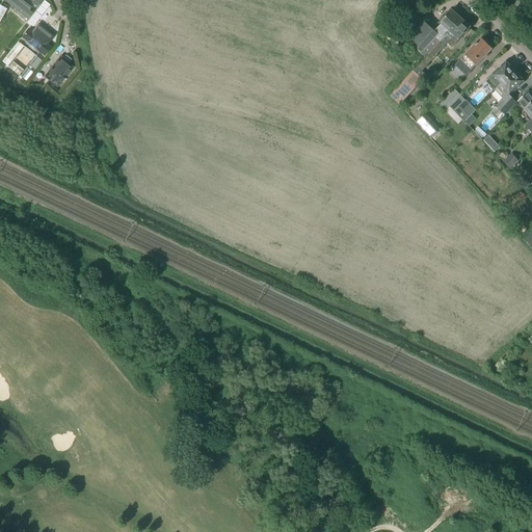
[(21,0),(17,0),(17,1),(16,0),(2,0),(27,20),(32,14),(29,10),(31,8),(21,0)]
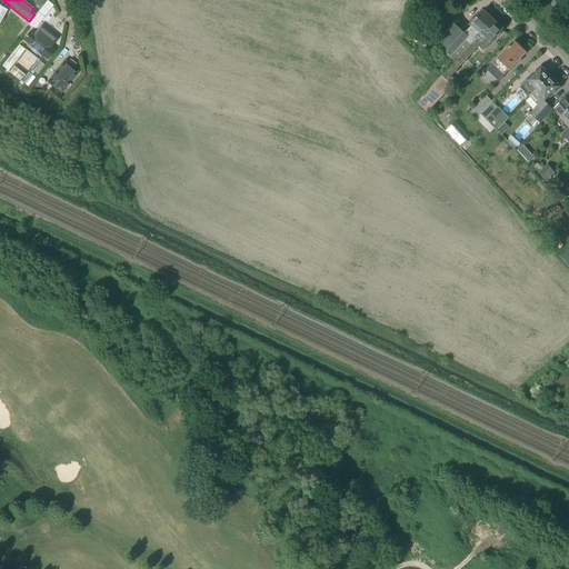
[(450,57),(455,62),(460,57),(492,20),(489,17),(490,16),(485,11),(485,12),(483,11),(476,19),(475,19),(471,22),(472,23),(471,25),(472,26),(468,30),(470,32),(466,36),(448,20),(430,39),(440,48),(443,46),(452,55),(450,57)]
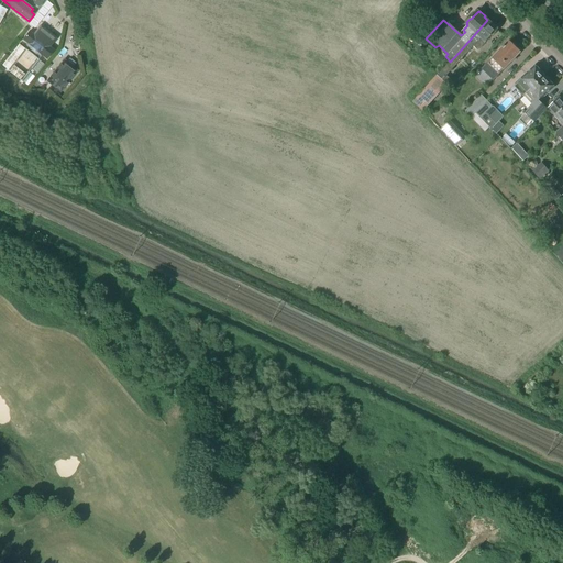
[(487,20),(455,56),(460,61),(471,48),(475,44),(479,48),(485,42),(497,30),(496,29),(497,28),(493,23),(492,24),(487,20)]
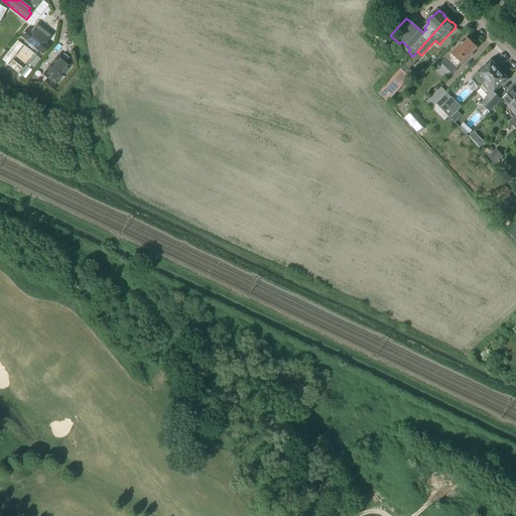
[(19,37),(43,57),(50,47),(46,44),(52,36),(36,24),(31,31),(27,28),(19,37)]
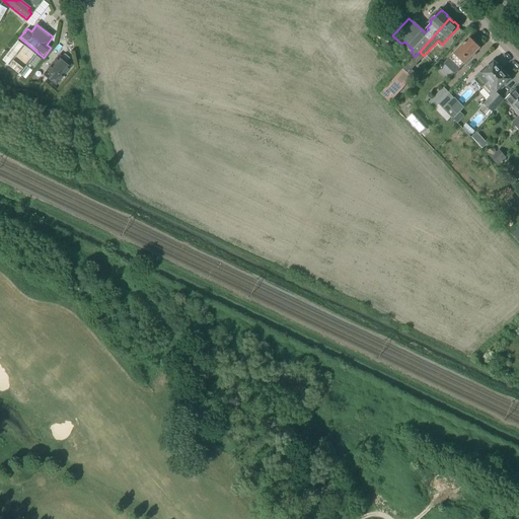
[(456,72),(479,48),(469,38),(465,43),(464,42),(463,44),(444,64),(453,72),(454,71),(456,72)]
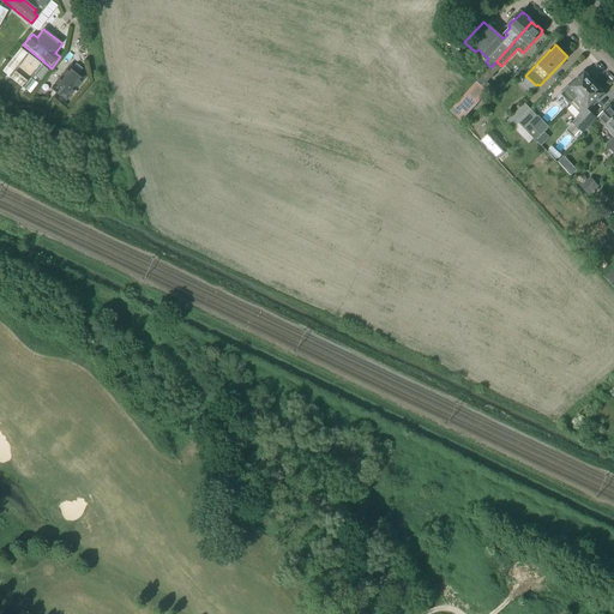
[(8,76),(29,53),(22,47),(2,71),(8,76)]
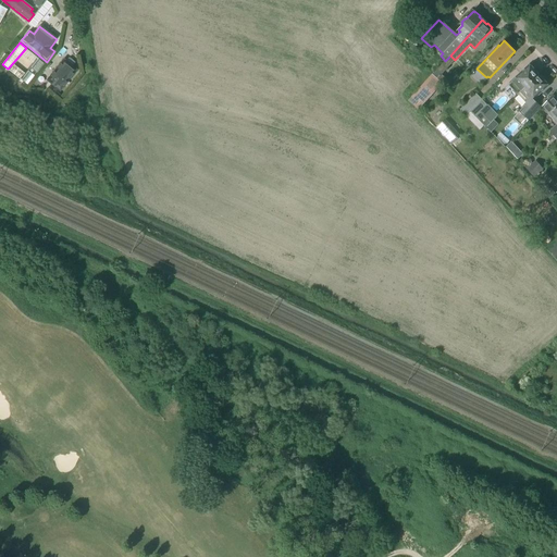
[(37,72),(45,62),(26,48),(14,63),(25,72),(29,66),(37,72)]
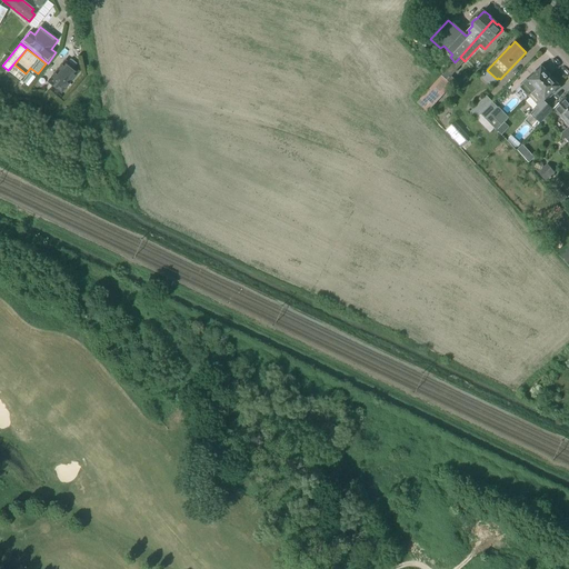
[(47,81),(60,91),(77,71),(63,61),(47,81)]
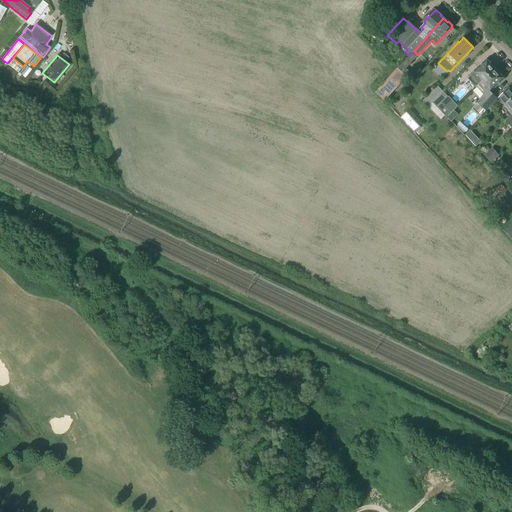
[(8,65),(19,72),(23,67),(12,59),(8,65)]
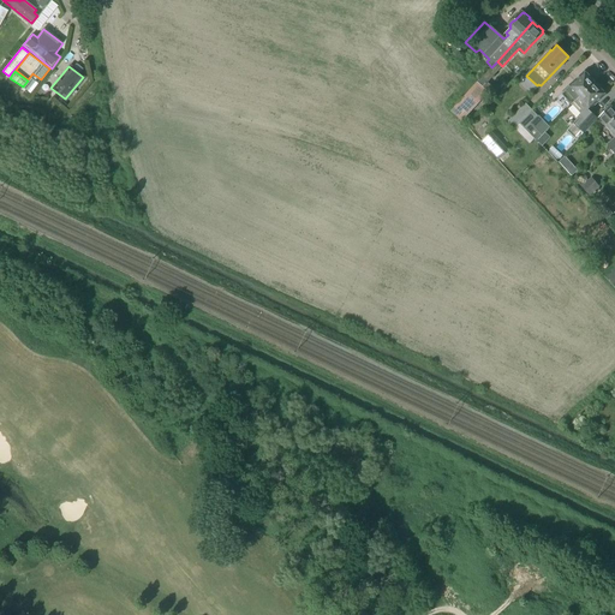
[(580,97),(595,83),(593,82),(595,81),(591,77),(590,78),(585,73),(568,89),(562,94),(573,103),(580,97)]
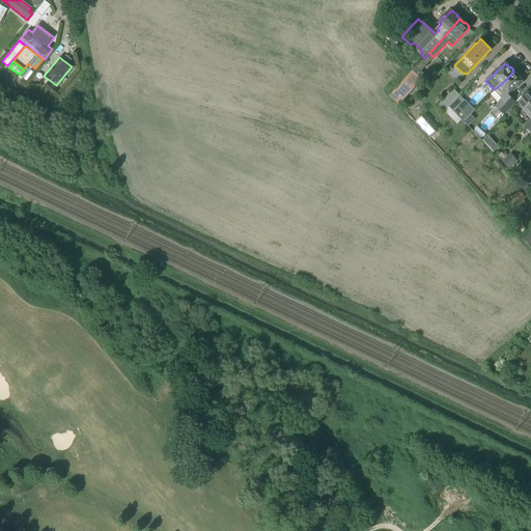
[(27,66),(20,76),(27,80),(33,72),(27,66)]
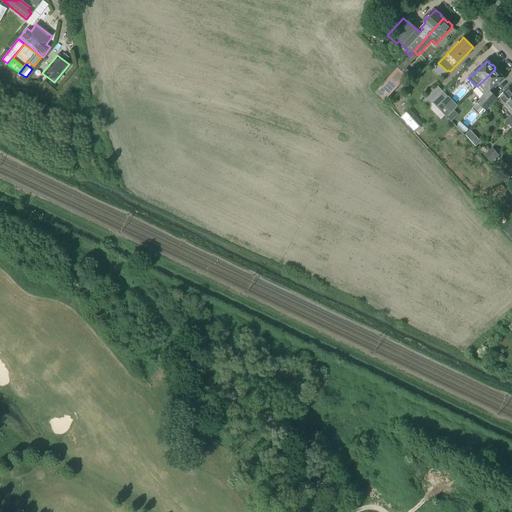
[(495,69),(483,81),(477,86),(484,95),(478,101),(471,109),(480,117),(486,112),(484,110),(495,99),(488,92),(503,78),(500,74),(500,73),(498,70),(496,70),(495,69)]
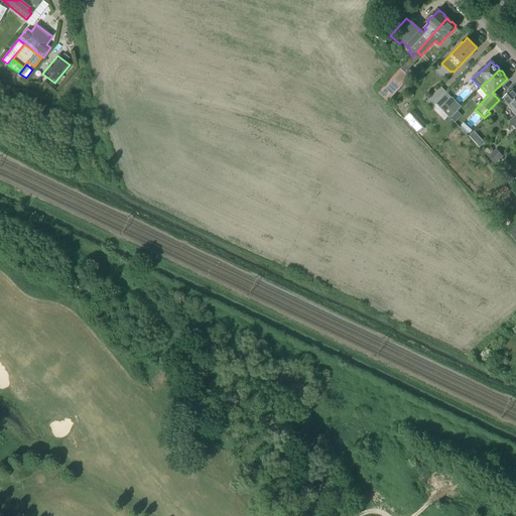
[(407,78),(399,71),(379,93),(386,101),(407,78)]
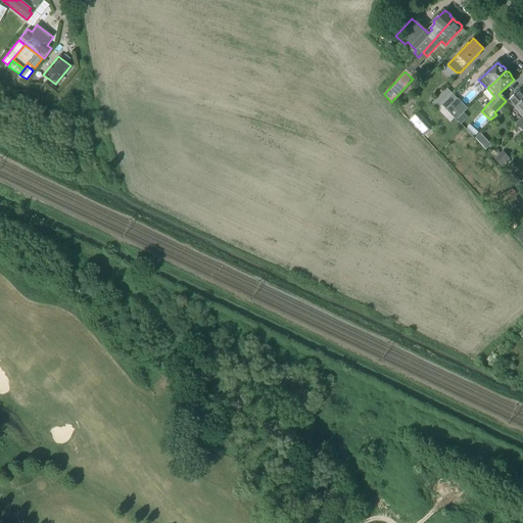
[(441,112),(445,107),(441,104),(452,94),(446,89),(432,103),(441,112)]
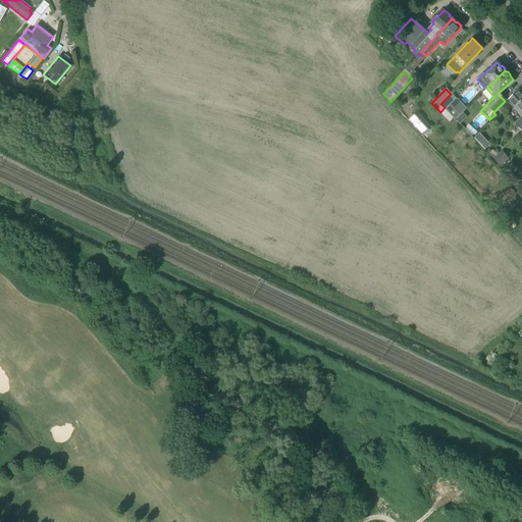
[(516,115),(520,119),(521,116),(521,93),(518,89),(507,99),(519,112),(516,115)]
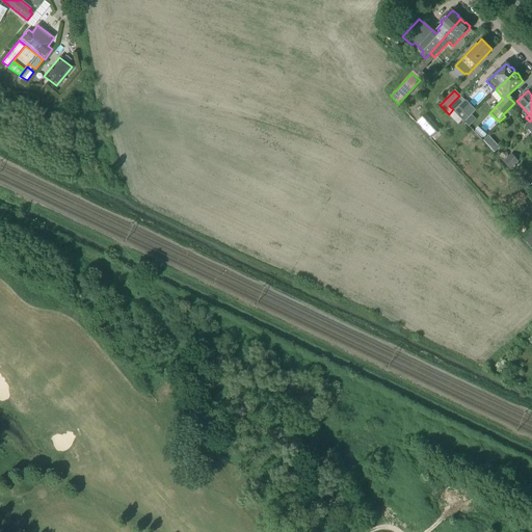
[(459,107),(454,111),(464,122),(469,117),(459,107)]
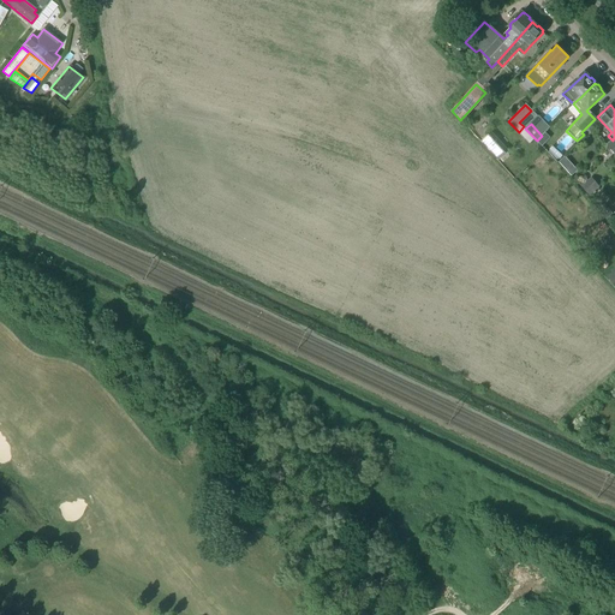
[(482,141),(499,159),(507,151),(491,133),(482,141)]
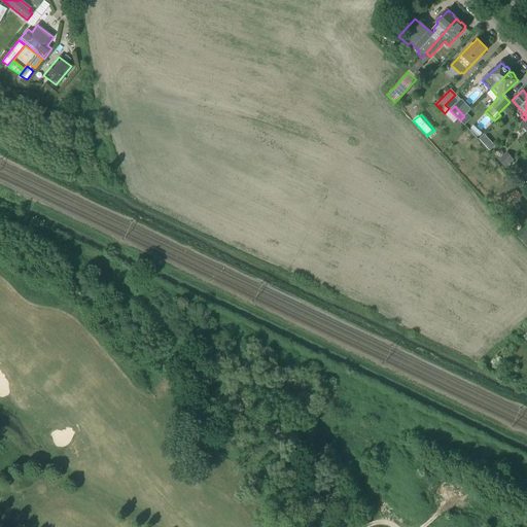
[(469,118),(465,115),(464,116),(460,120),(463,125),(469,118)]
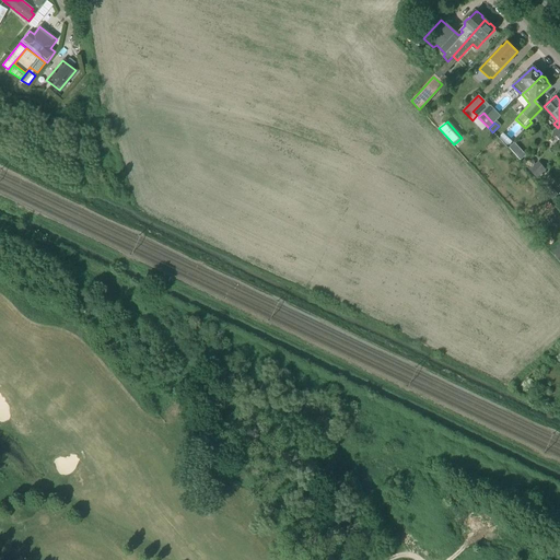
[(545,172),(543,168),(540,166),(532,174),(536,178),(545,172)]
